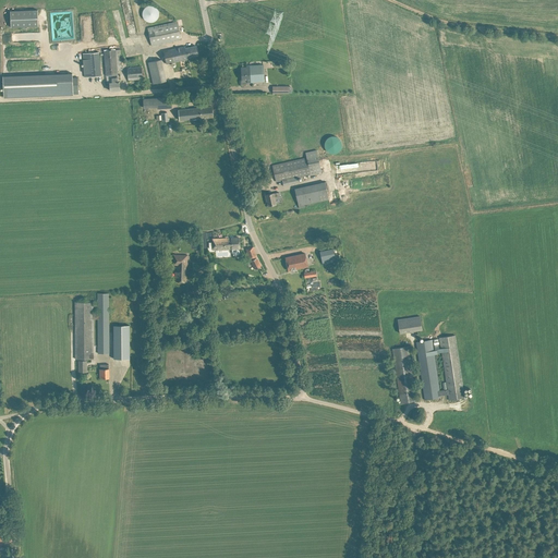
[(159,16),(159,14),(159,12),(158,10),(157,9),(156,8),(155,7),(152,7),(149,7),(148,7),(145,9),(144,11),(143,13),(143,14),(143,15),(143,17),(144,19),(145,20),(146,22),(147,22),(150,23),(152,23),(154,22),(156,22),(157,21),(158,19),(159,16)]
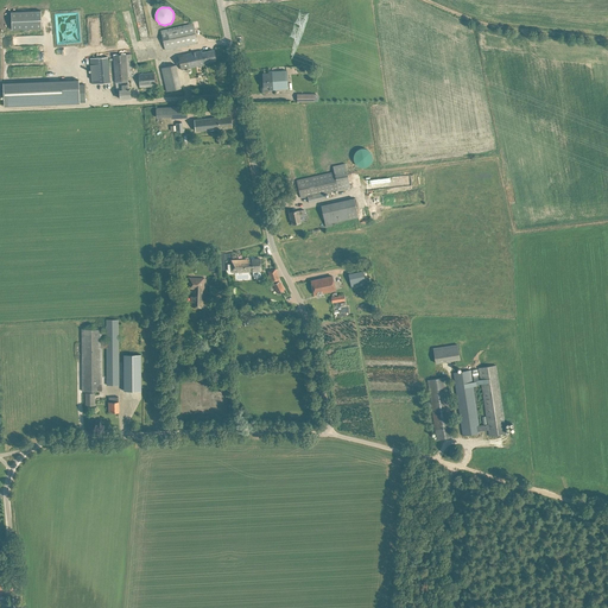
[(1,21),(1,39),(31,38),(31,20),(1,21)]
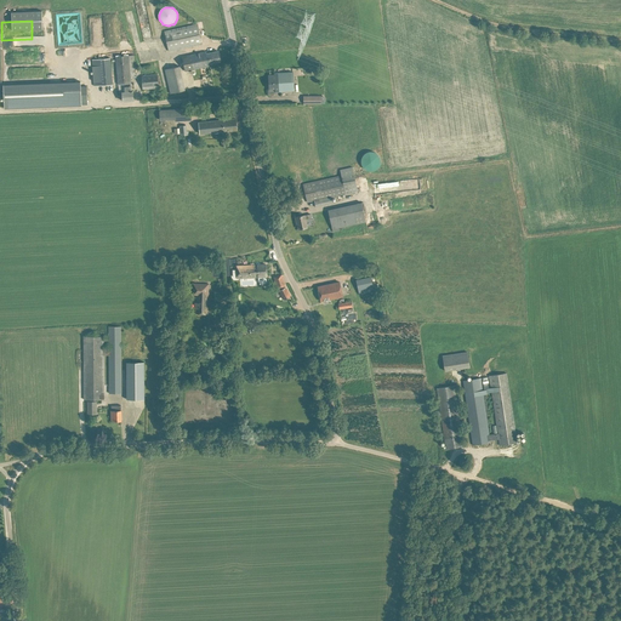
[(198,24),(192,26),(164,32),(169,51),(201,44),(198,24)]
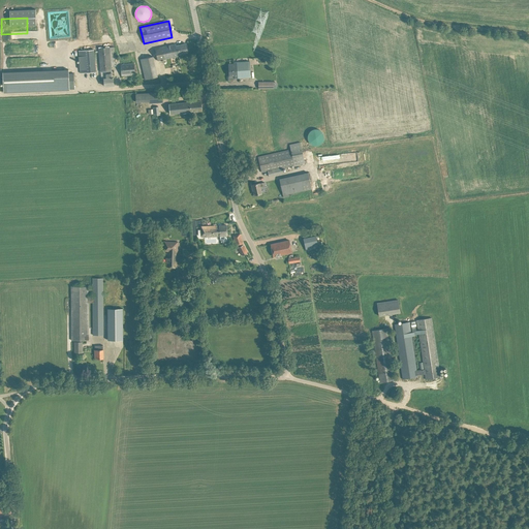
[(176,45),(176,44),(155,49),(158,61),(178,56),(178,55),(188,53),(186,43),(176,45)]
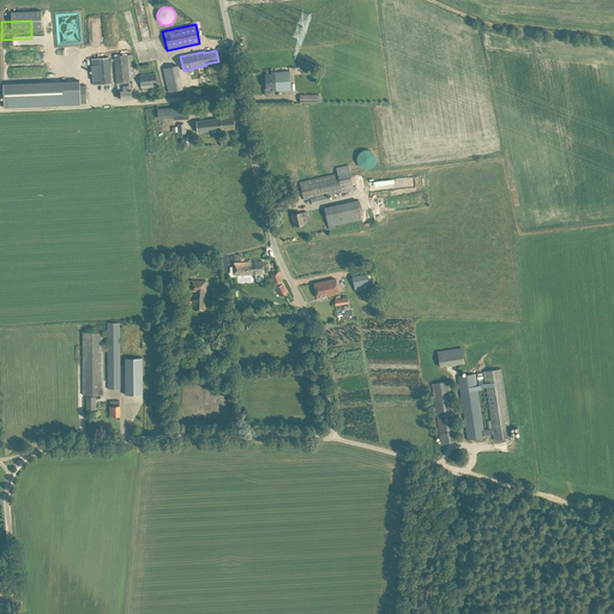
[(114,56),(116,77),(116,83),(125,83),(126,91),(121,91),(121,100),(132,98),(131,90),(130,90),(128,77),(134,77),(132,54),(114,56)]
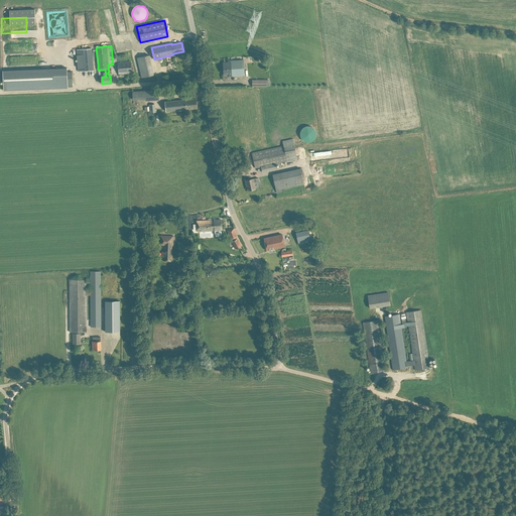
[(92,48),(77,49),(79,71),(94,70),(92,48)]
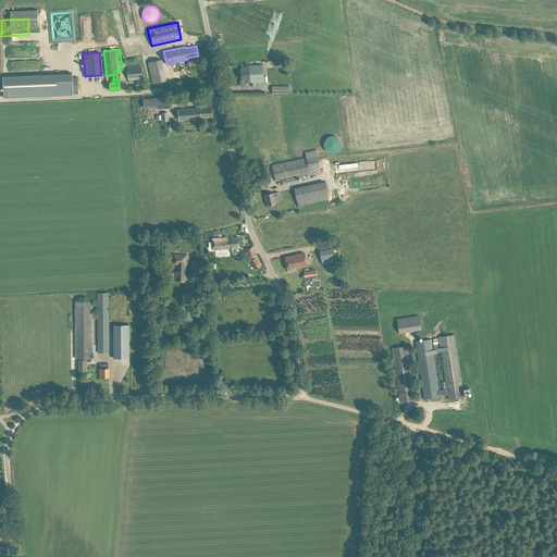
[(153,87),(162,85),(158,61),(148,62),(153,87)]
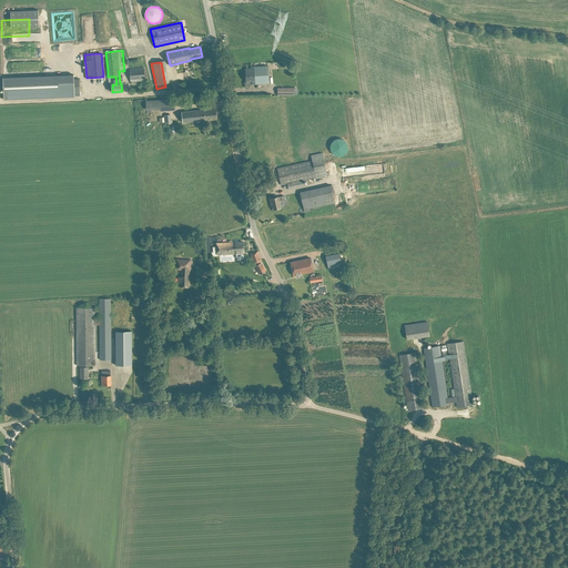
[(246,77),(245,77),(245,82),(246,85),(252,85),(252,84),(257,83),(269,83),(267,66),(256,67),(251,67),(251,69),(245,69),(246,77)]
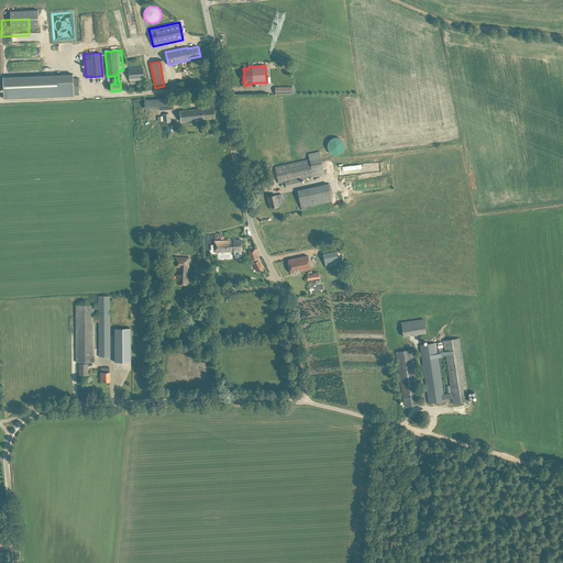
[(129,68),(130,80),(144,79),(143,67),(129,68)]
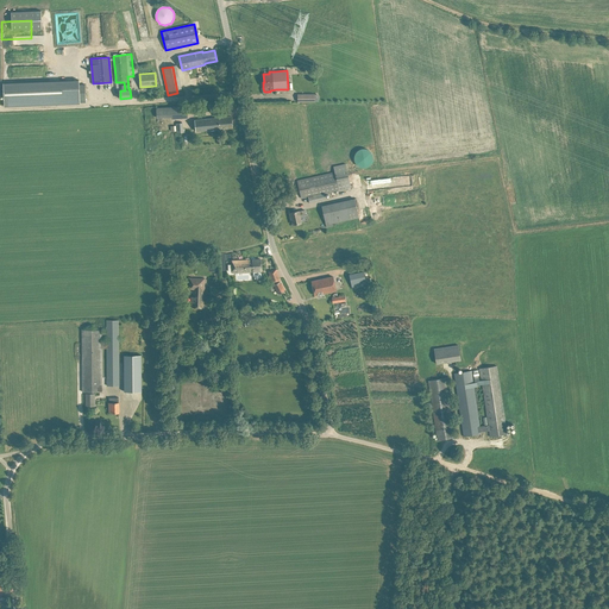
[(79,80),(2,83),(4,107),(80,105),(80,102),(86,102),(86,85),(79,85),(79,80)]
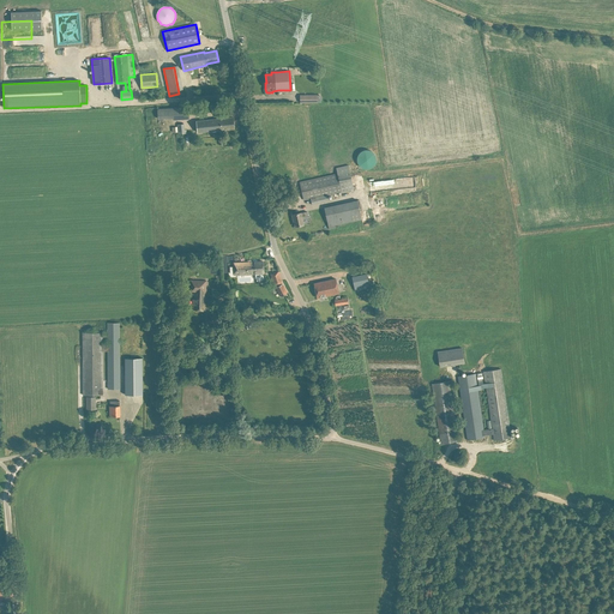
[(188,107),(157,108),(158,119),(190,118),(188,107)]
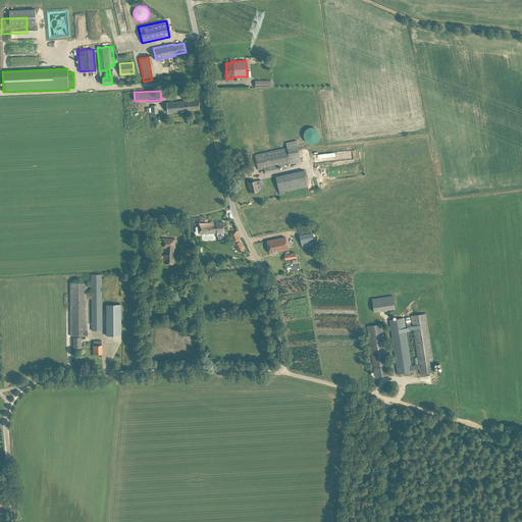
[(166,103),(166,108),(167,112),(185,111),(187,123),(190,122),(189,110),(199,109),(198,100),(166,103)]
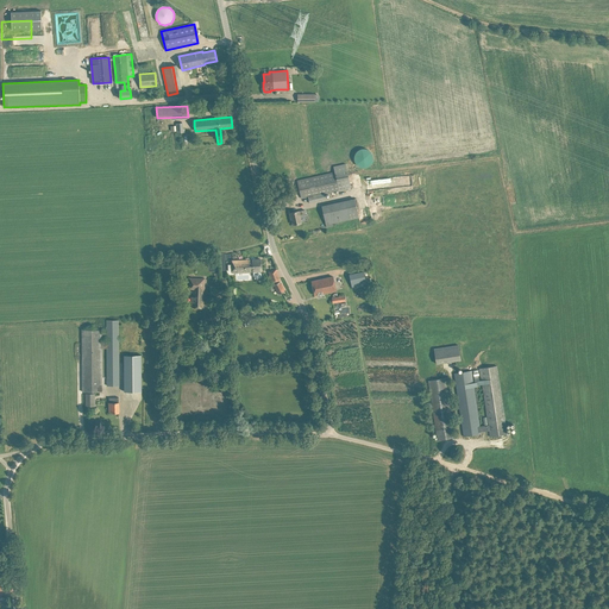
[(183,123),(176,124),(176,133),(186,132),(184,129),(183,129),(183,123)]
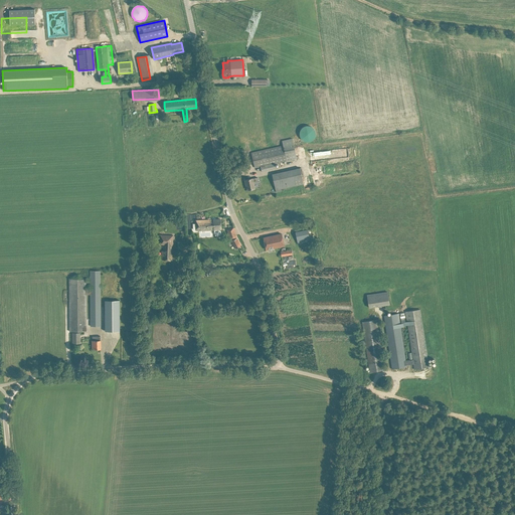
[(299,133),(299,135),(300,137),(301,138),(302,140),(304,141),(305,142),(307,142),(309,142),(311,141),(313,140),(314,139),(315,138),(315,136),(316,134),(315,132),(315,130),(314,129),(313,128),(312,127),(311,126),(309,126),(307,126),(305,126),(304,127),(302,128),(301,129),(300,130),(300,131),(299,133)]
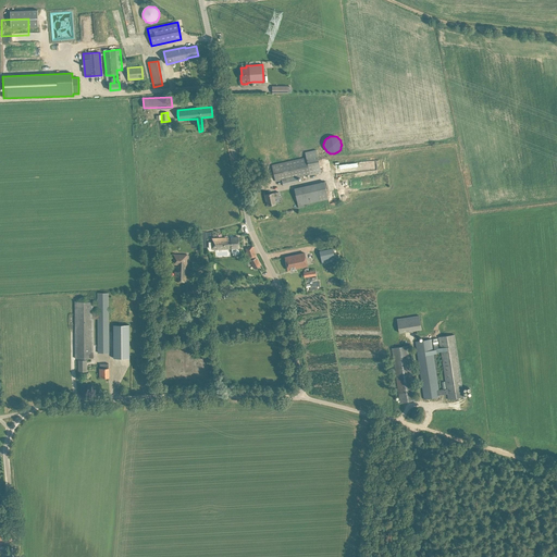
[(282,180),(297,176),(310,174),(321,172),(316,150),(305,152),(306,158),(272,165),(275,182),(282,180)]
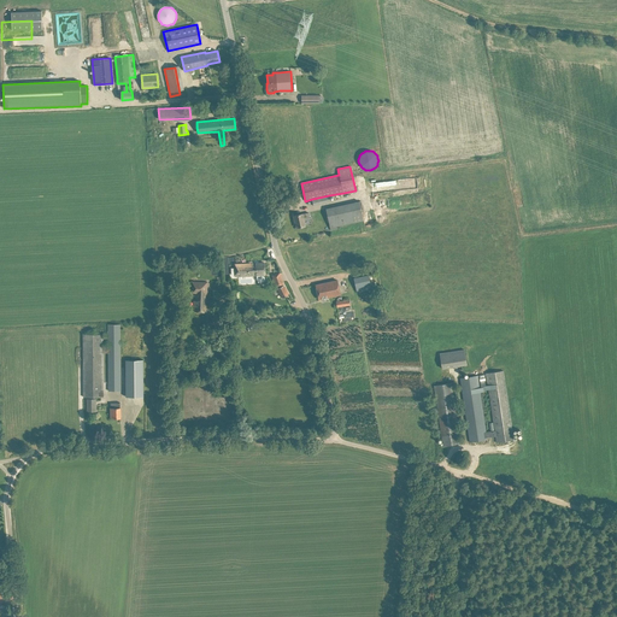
[(329,195),(312,199),(313,206),(330,203),(329,195)]
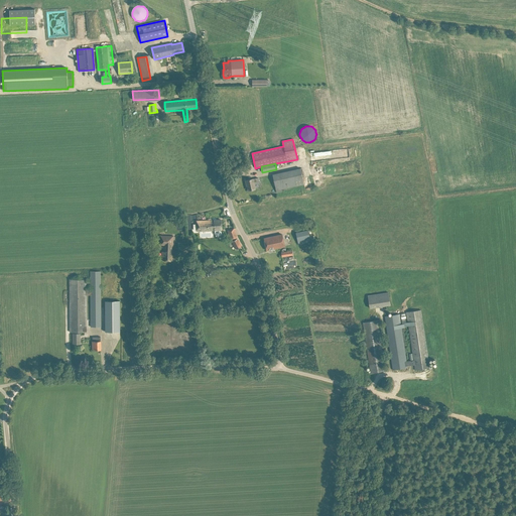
[(300,168),(277,173),(272,174),(276,190),(295,185),(303,183),(300,168)]
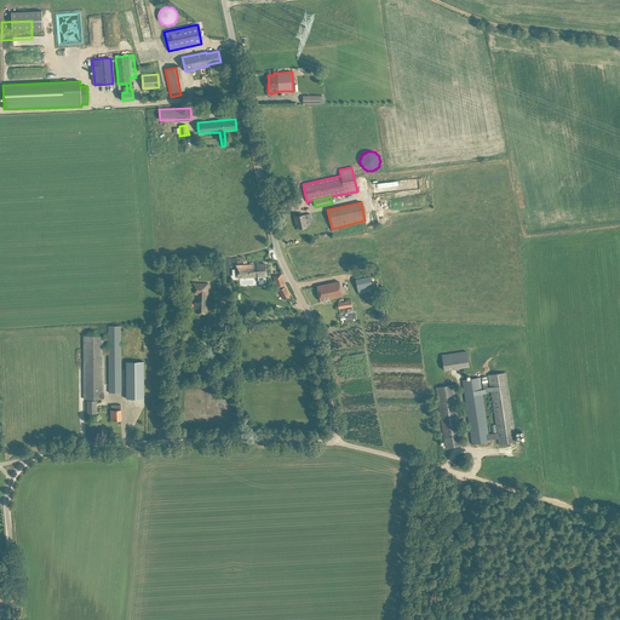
[(304,214),(294,217),(296,222),(297,222),(298,229),(306,227),(305,219),(311,218),(310,213),(304,214)]
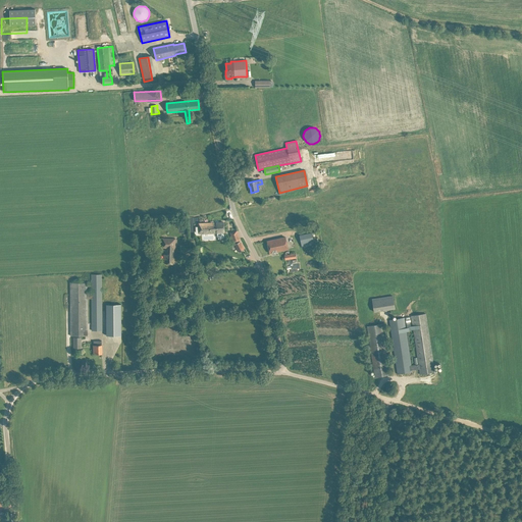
[(223,222),(218,222),(216,222),(216,223),(214,223),(200,224),(200,223),(199,224),(199,227),(198,228),(199,235),(205,235),(205,233),(209,233),(209,235),(215,233),(215,231),(217,231),(217,232),(224,232),(223,222)]
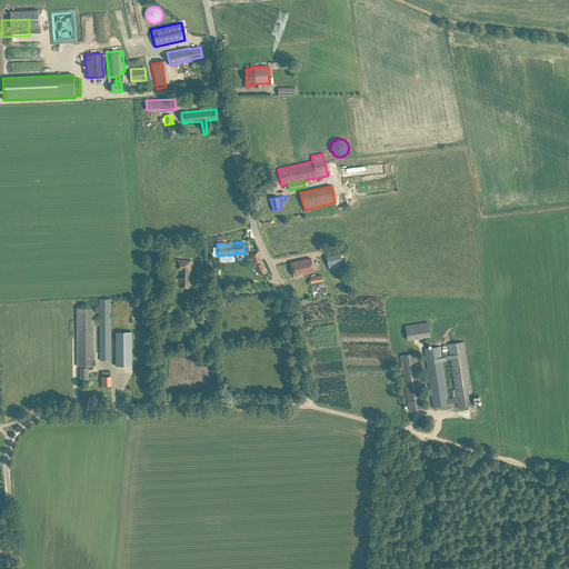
[(262,262),(258,251),(251,255),(255,266),(260,275),(267,271),(262,262)]
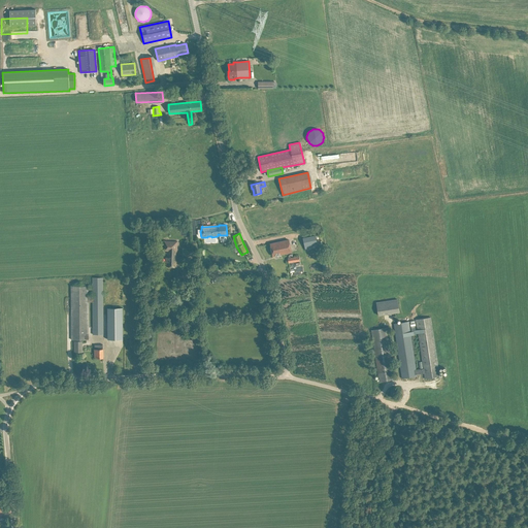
[(318,248),(316,235),(302,238),(305,251),(318,248)]
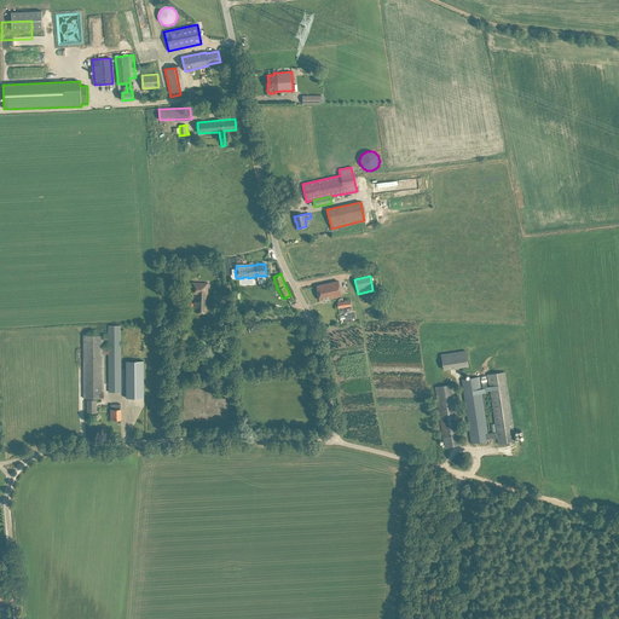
[(339,281),(317,285),(319,300),(341,295),(339,281)]
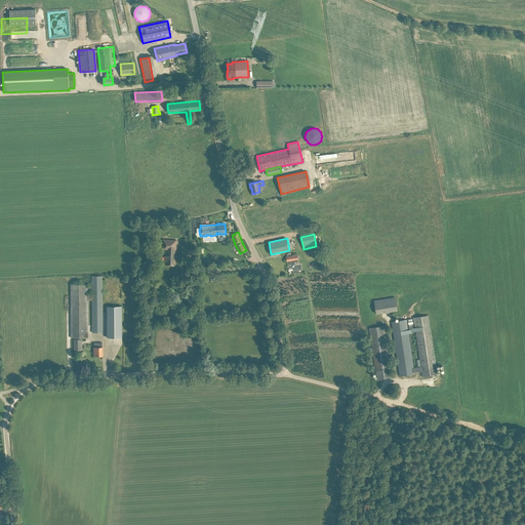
[(166,249),(166,266),(175,266),(176,240),(164,240),(164,249),(166,249)]
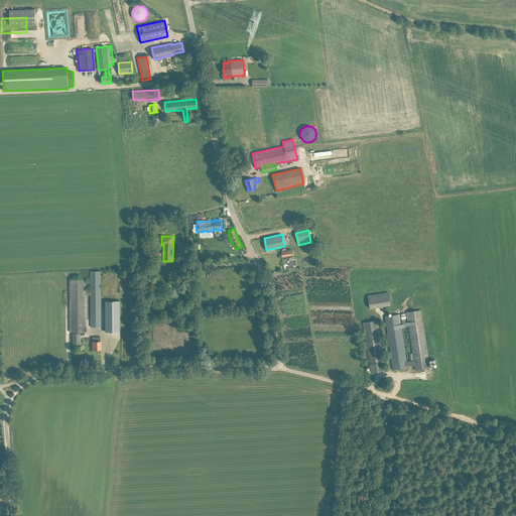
[(187,246),(181,246),(179,246),(179,254),(187,253),(187,246)]
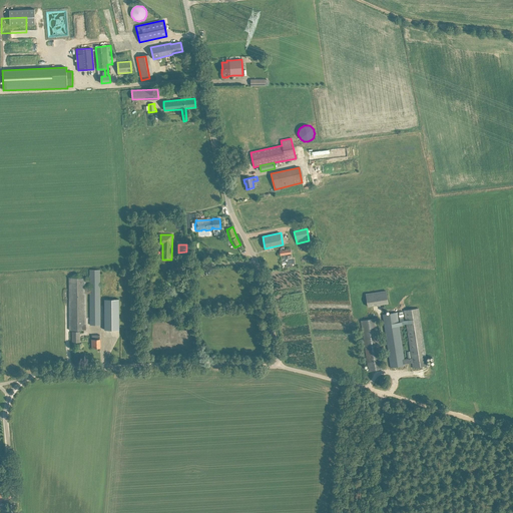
[(69,278),(69,325),(69,330),(86,330),(86,325),(86,294),(90,294),(90,325),(100,325),(100,270),(90,270),(90,288),(86,288),(86,278),(69,278)]
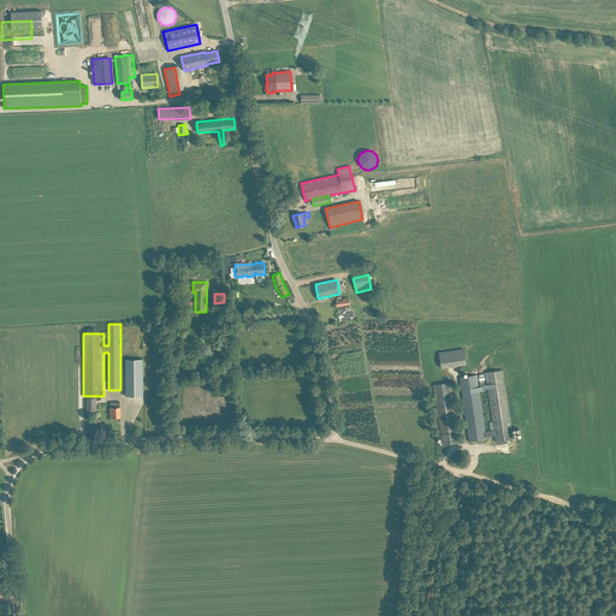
[(465,349),(439,353),(442,368),(467,363),(465,349)]
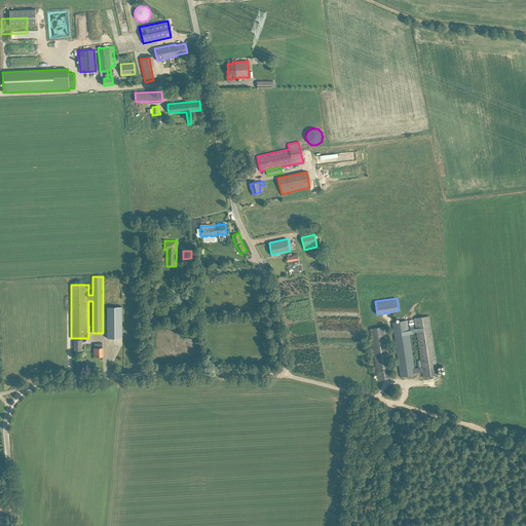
[(122,307),(107,307),(107,333),(107,338),(121,338),(122,338),(122,307)]
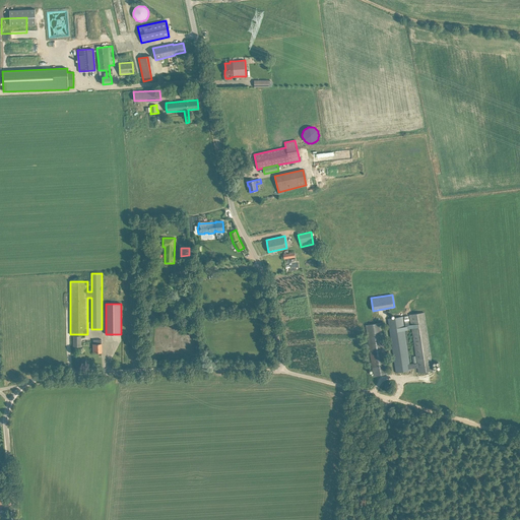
[(417,363),(416,363),(415,356),(412,356),(413,364),(409,364),(402,317),(388,319),(396,373),(410,370),(410,369),(417,368),(418,373),(433,371),(432,366),(424,312),(409,315),(417,363)]
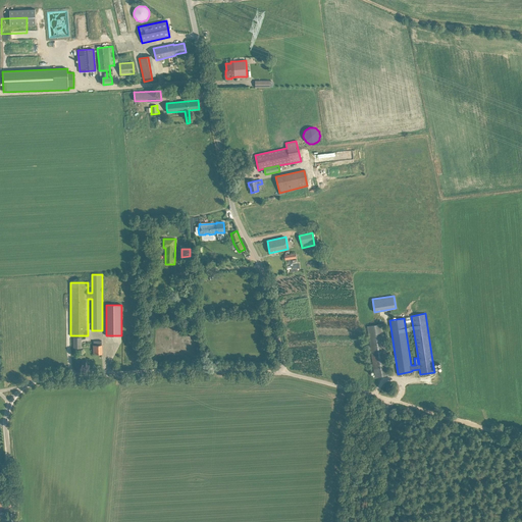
[(367,326),(374,372),(375,377),(389,375),(381,324),(367,326)]
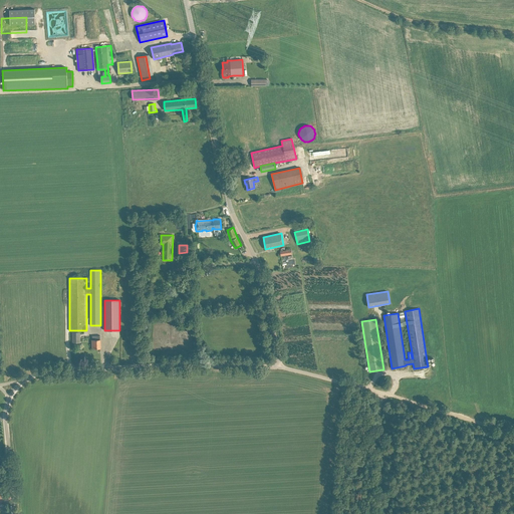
[(92,340),(92,347),(93,347),(93,348),(100,348),(100,343),(100,339),(100,335),(92,335),(92,340)]
